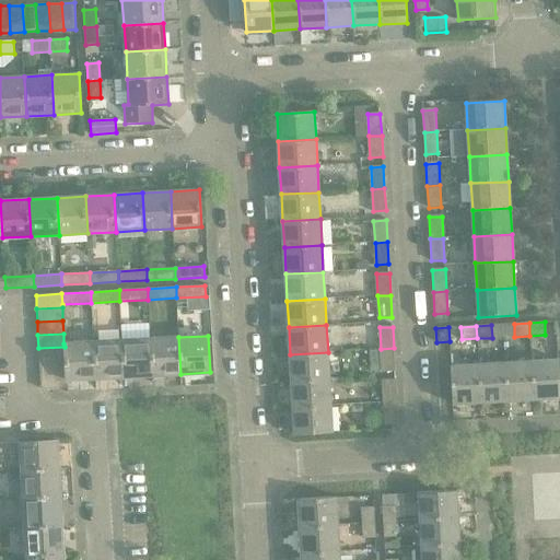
[(178,337),(150,339),(152,375),(181,374),(178,337)]
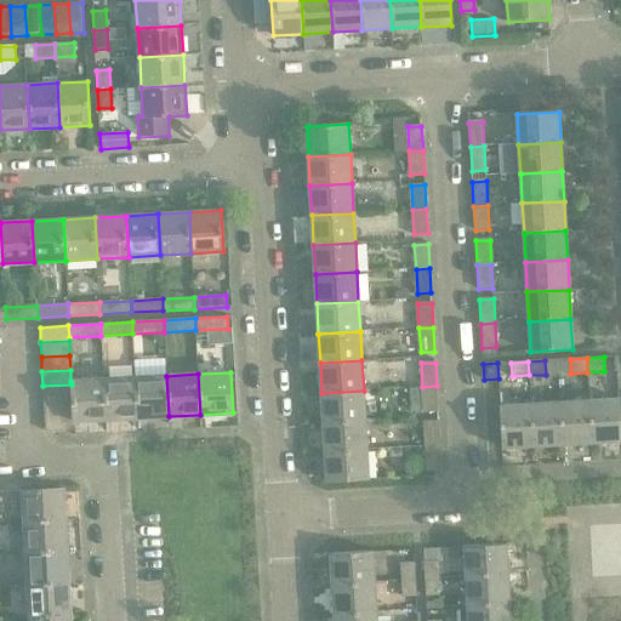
[(166,376),(135,377),(137,419),(169,416),(166,376)]
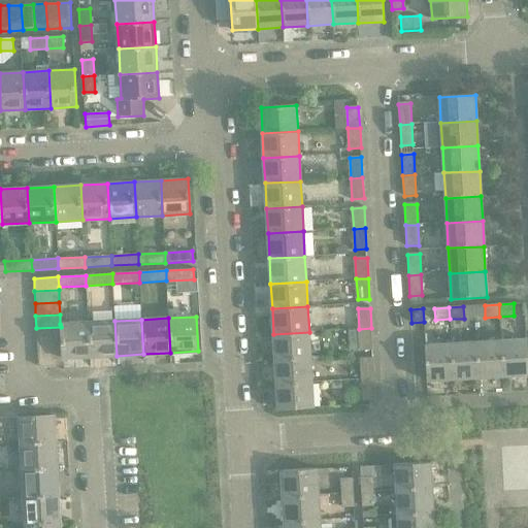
[(114,321),(88,322),(90,357),(117,356),(114,321)]
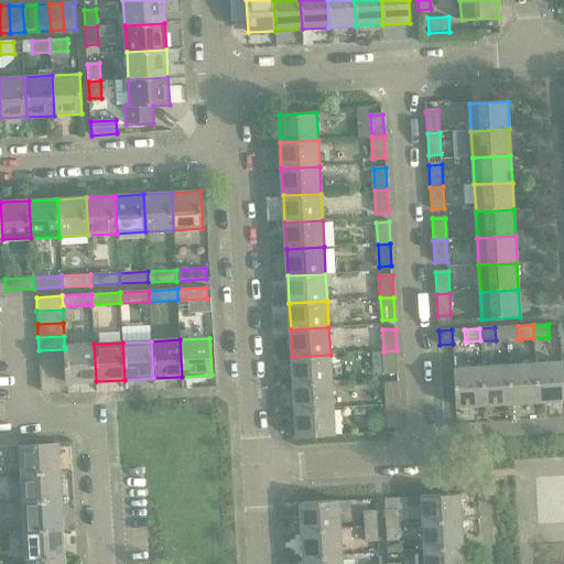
[(65,349),(65,362),(66,376),(66,383),(67,383),(96,381),(94,344),(64,346),(65,349)]
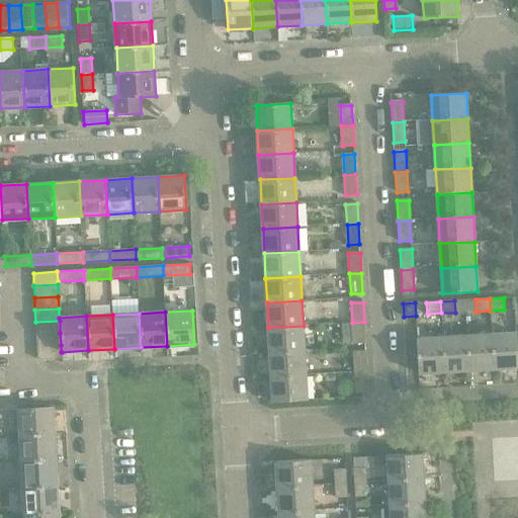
[(60,321),(35,322),(36,334),(60,333),(60,321)]
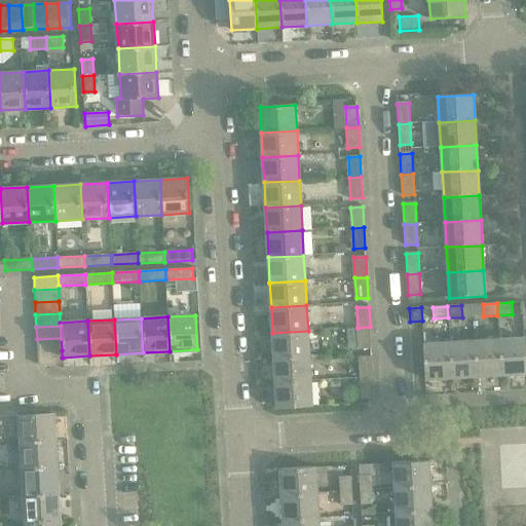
[(370,327),(358,328),(359,348),(371,347),(370,327)]
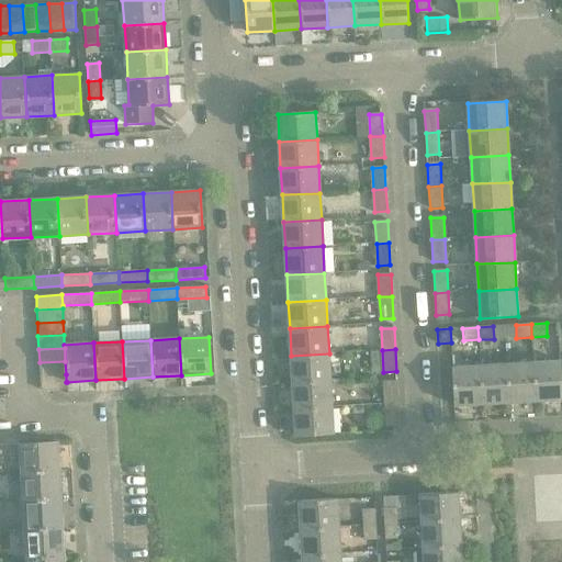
[(329,353),(291,356),(292,382),(330,380),(329,353)]
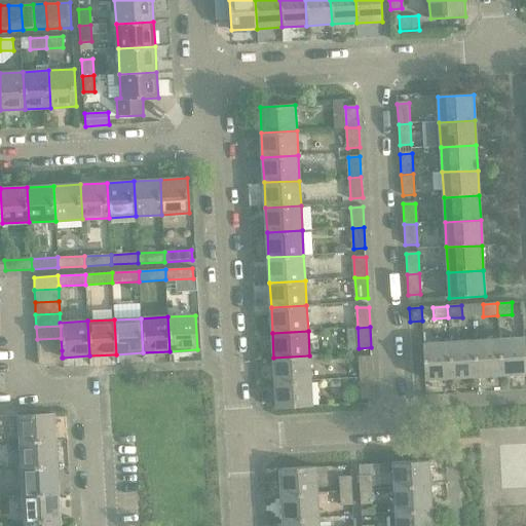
[(61,338),(37,339),(37,351),(62,350),(61,338)]
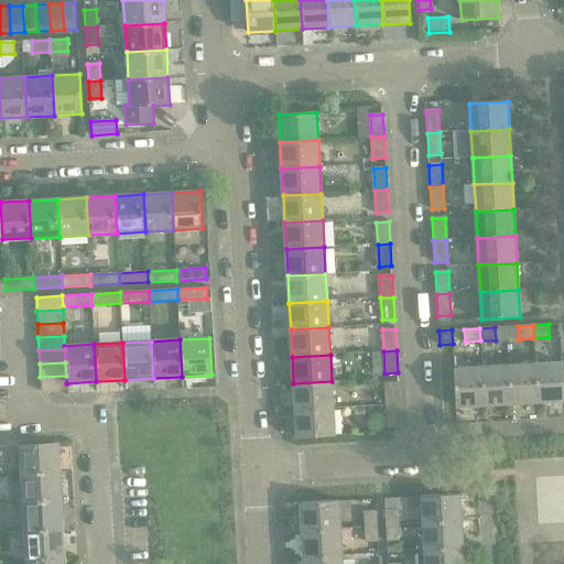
[(563,389),(563,362),(535,364),(537,402),(563,400),(563,389)]
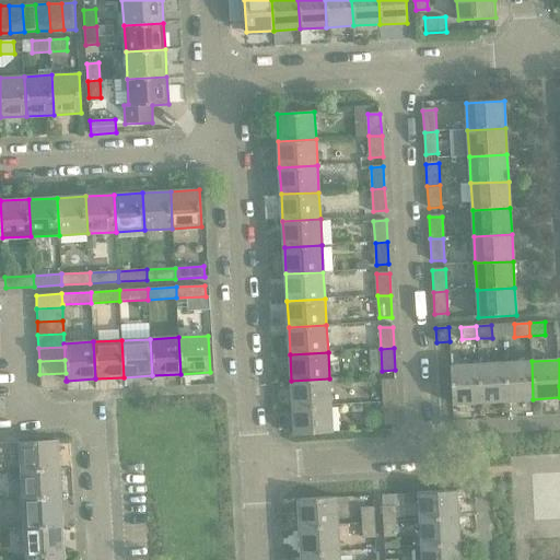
[(532,361),(504,363),(506,400),(533,399),(532,361)]
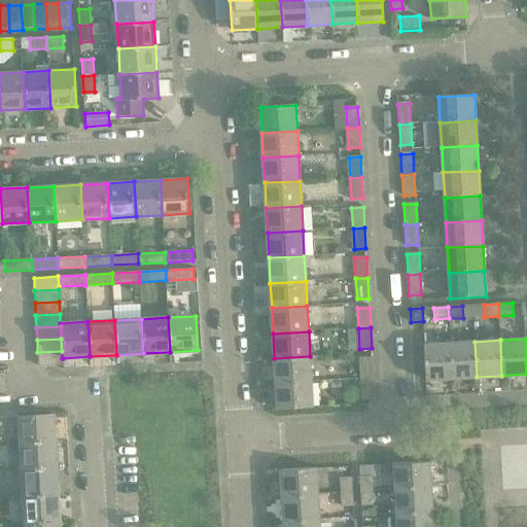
[(475,342),(450,343),(452,379),(477,377),(475,342)]
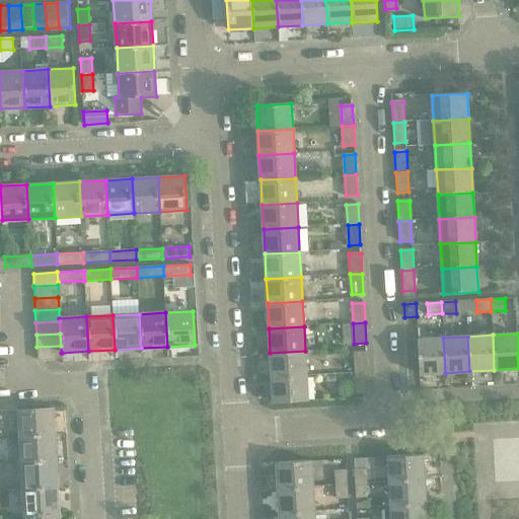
[(445,373),(443,338),(418,340),(420,374),(445,373)]
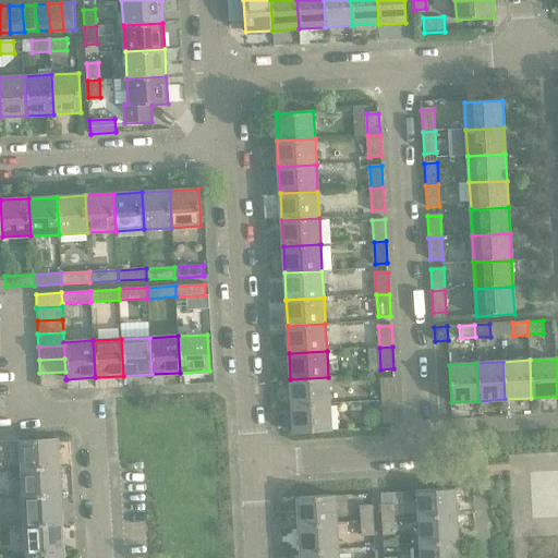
[(65,372),(39,373),(40,388),(67,387),(67,379),(65,379),(65,372)]
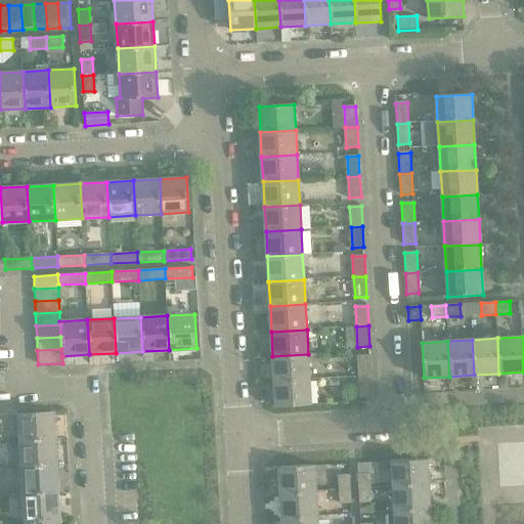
[(308,354),(272,356),(274,381),(309,379),(308,354)]
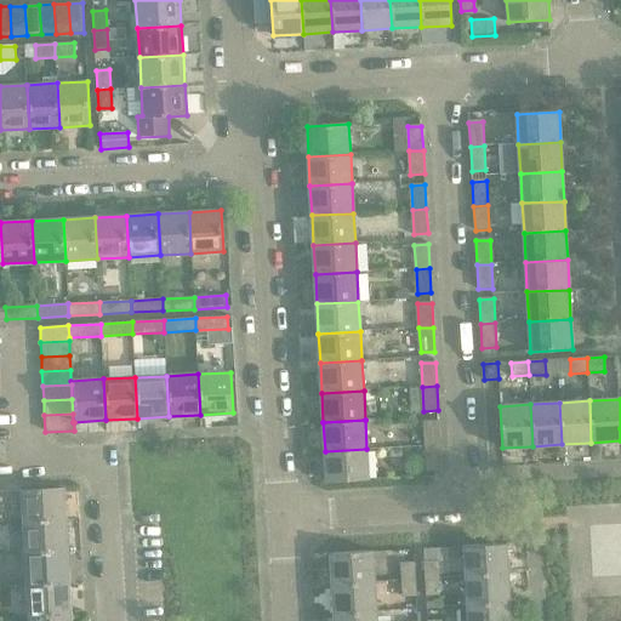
[(425,422),(426,446),(440,445),(439,421),(425,422)]
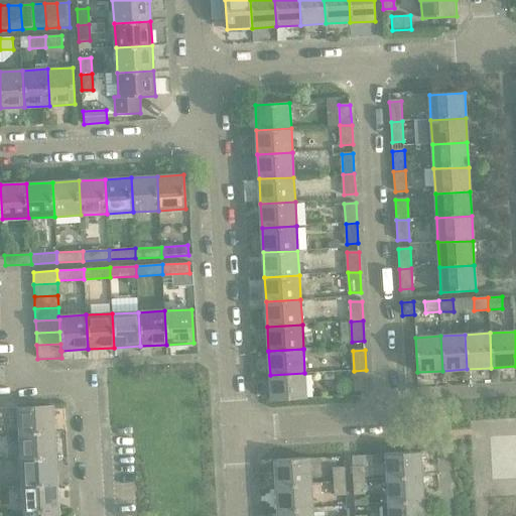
[(366,370),(354,371),(355,391),(367,390),(366,370)]
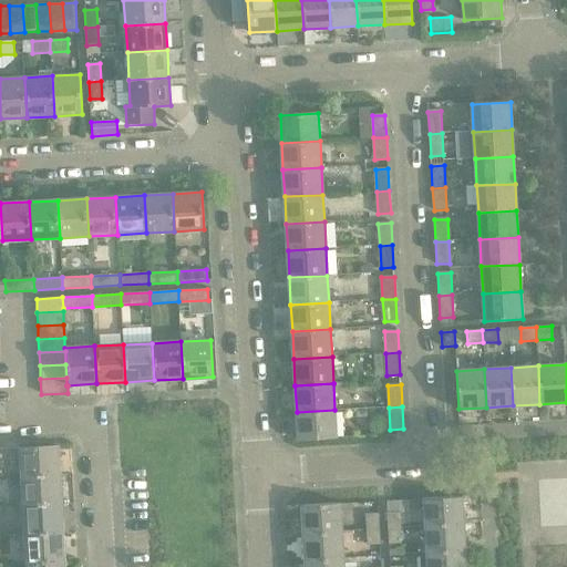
[(334,410),(297,412),(298,440),(337,437),(334,410)]
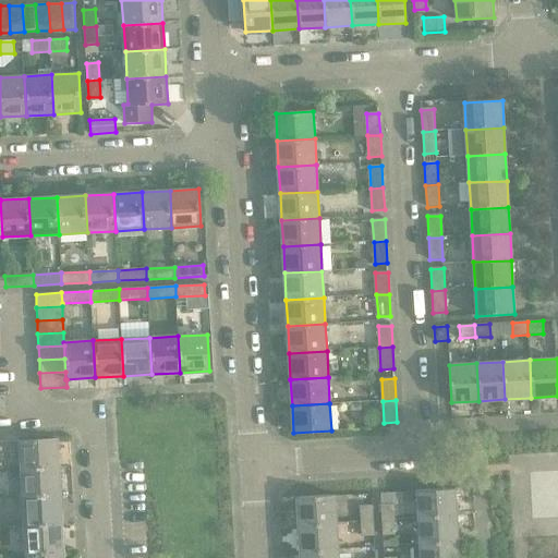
[(20,440),(21,470),(58,468),(57,438),(20,440)]
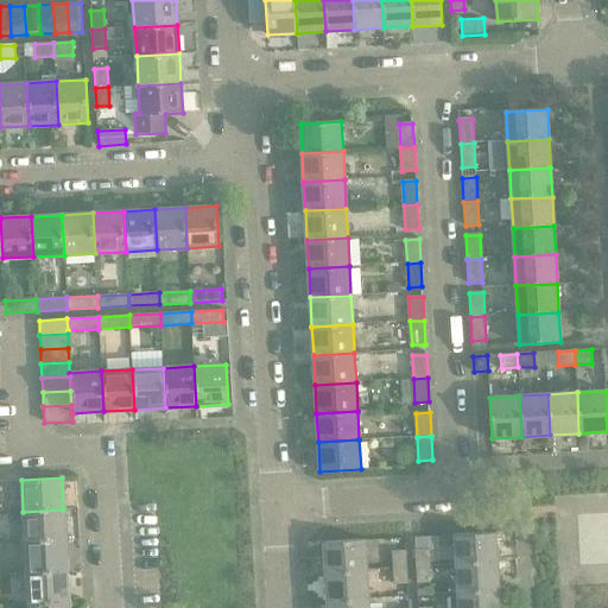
[(63,510),(23,512),(25,543),(65,540),(63,510)]
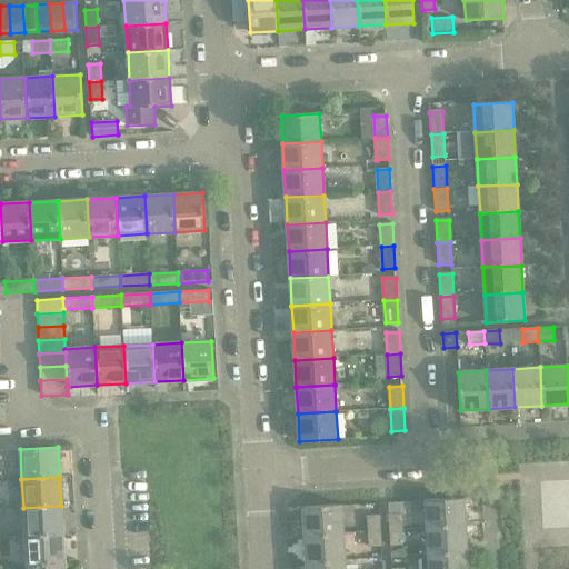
[(426,501),(427,529),(466,527),(463,499),(426,501)]
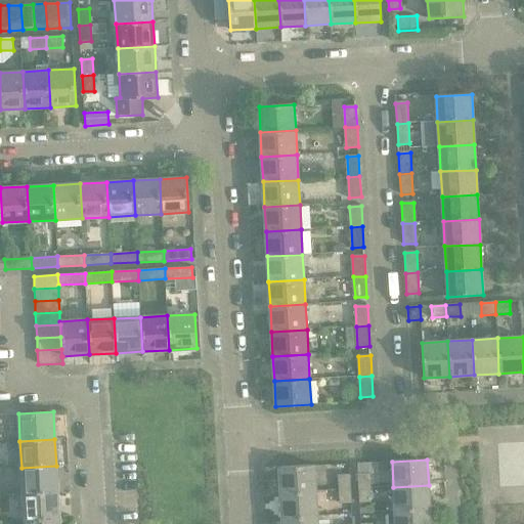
[(56,466),(22,468),(23,494),(57,492),(56,466)]
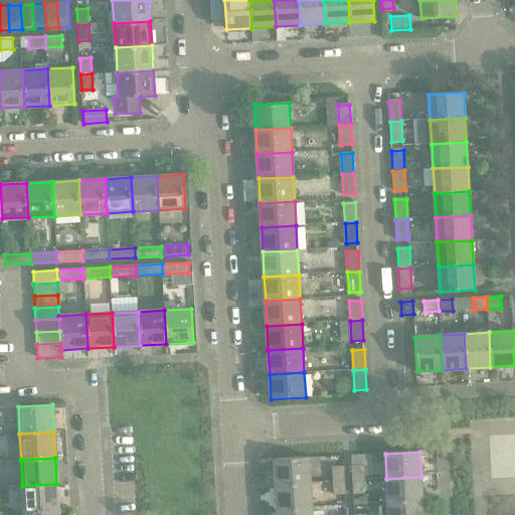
[(275,460),(276,485),(311,483),(309,458),(275,460)]
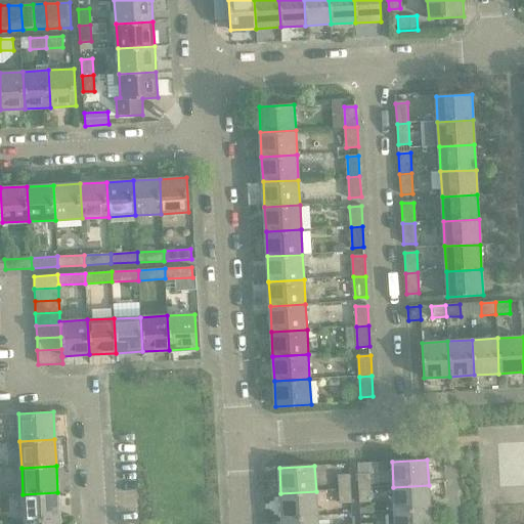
[(358,475),(358,489),(370,488),(369,474),(358,475)]
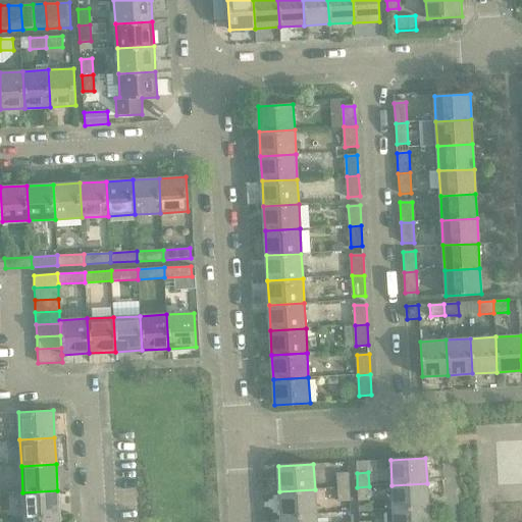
[(336,474),(337,488),(349,487),(349,473),(336,474)]
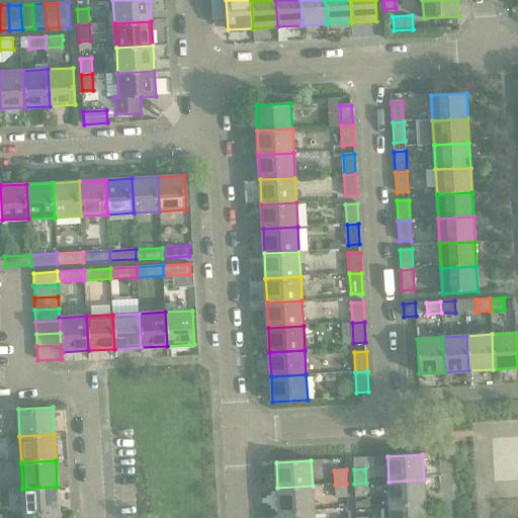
[(424,480),(389,482),(390,506),(425,504),(424,480)]
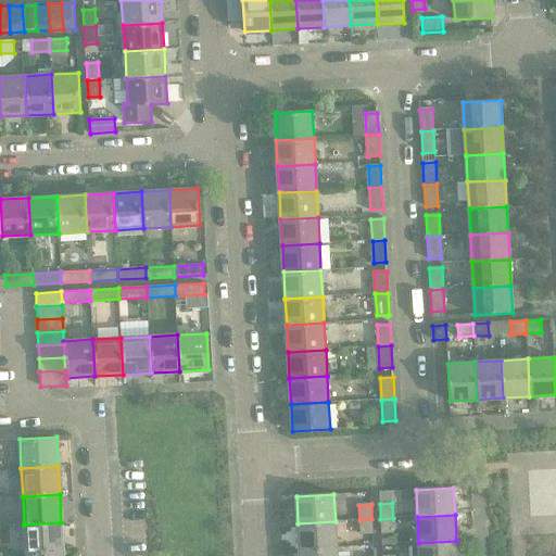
[(393,518),(380,519),(381,534),(394,533),(393,518)]
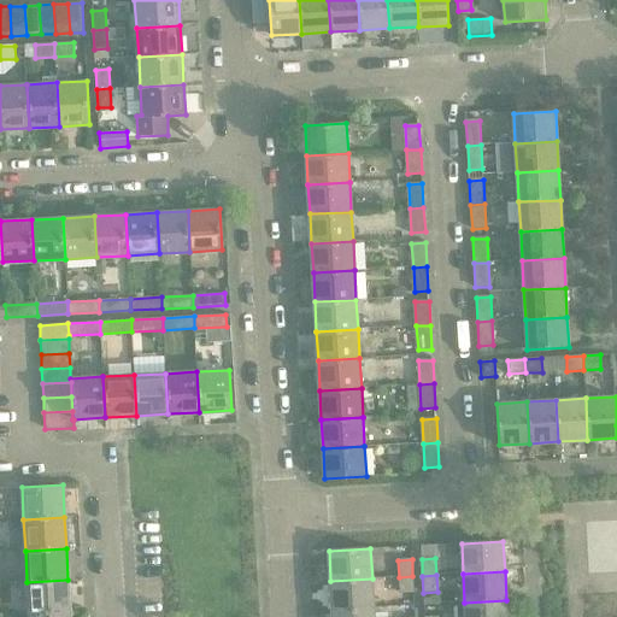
[(412,576),(399,577),(400,594),(413,593),(412,576)]
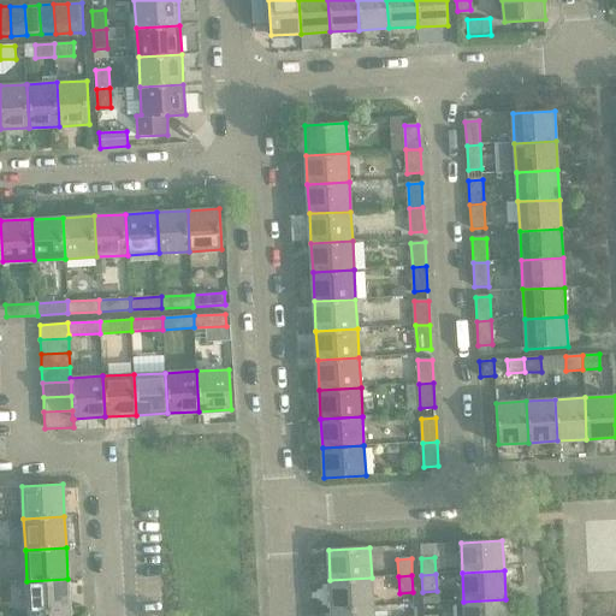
[(372,578),(330,580),(331,609),(373,606),(372,578)]
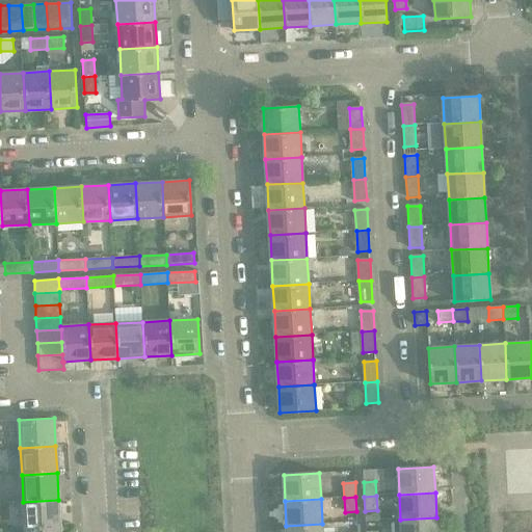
[(58,500),(23,502),(25,529),(60,527),(58,500)]
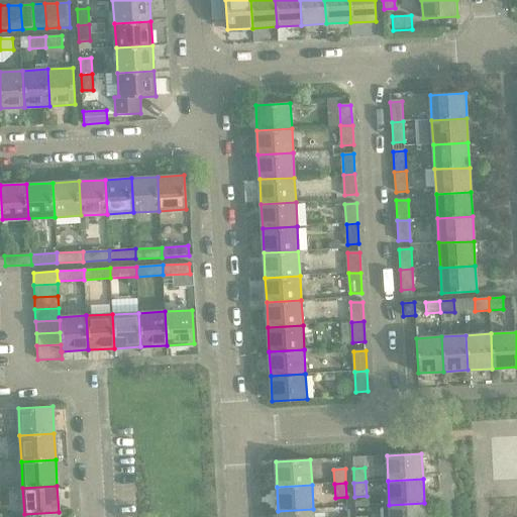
[(424,516),(424,503),(389,505),(390,516),(424,516)]
